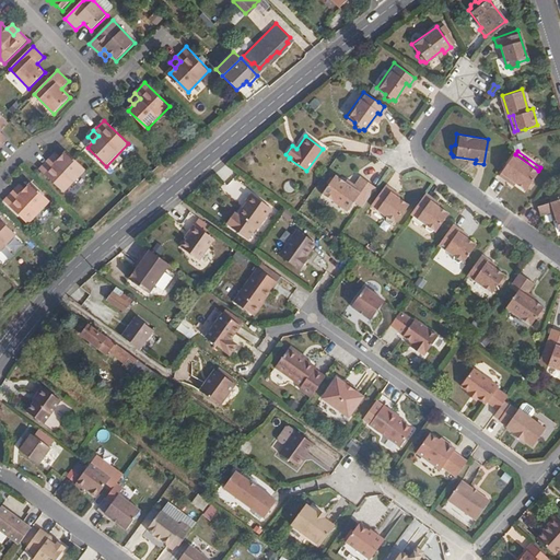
[(43,172),(68,195),(90,172),(70,153),(65,160),(59,165),(54,161),(43,172)]
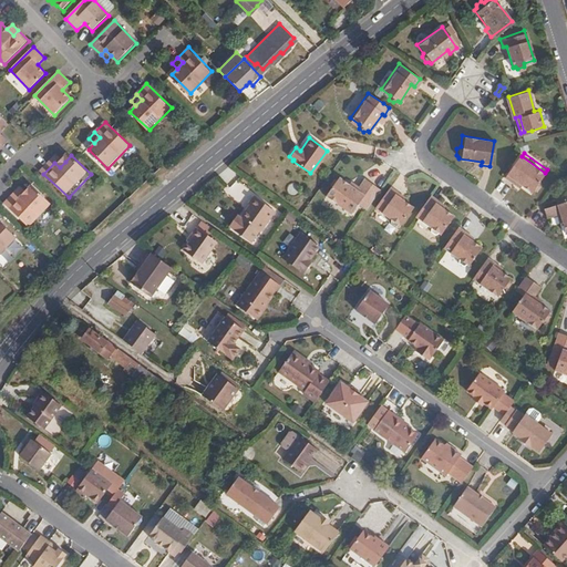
[(518,155),(503,176),(511,182),(512,179),(531,192),(537,183),(540,183),(544,178),(542,175),(544,173),(518,155)]
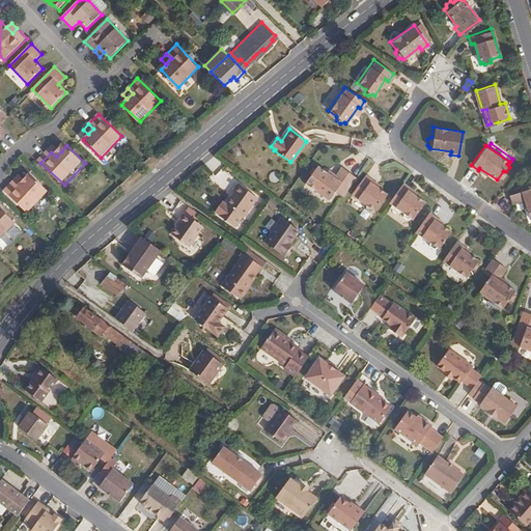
[(56,147),(51,152),(56,157),(61,151),(56,147)]
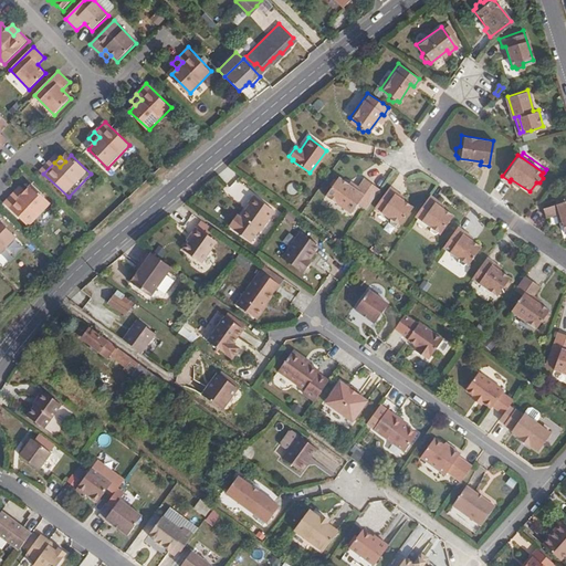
[(355,205),(363,209),(377,189),(362,178),(354,189),(336,177),(335,179),(332,179),(327,184),(328,188),(323,196),(348,213),(355,205)]
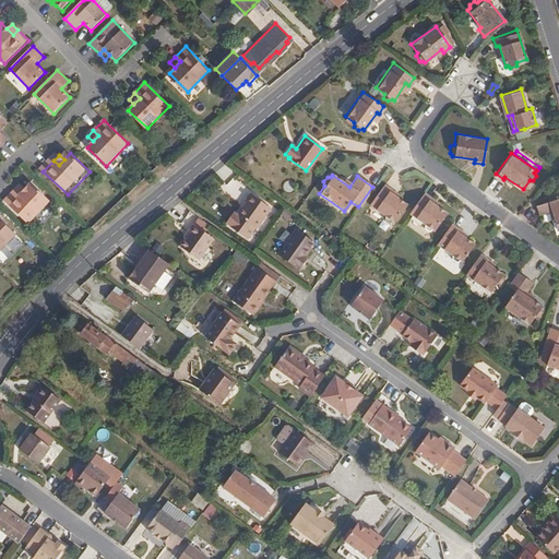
[(228,192),(238,185),(233,179),(224,187),(228,192)]
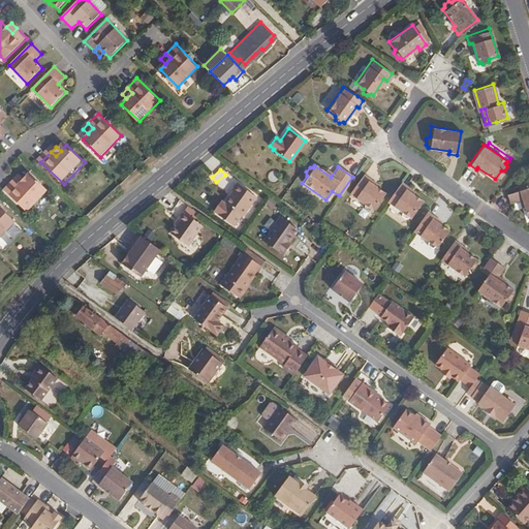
[(28,213),(49,190),(31,173),(20,185),(14,180),(4,191),(28,213)]
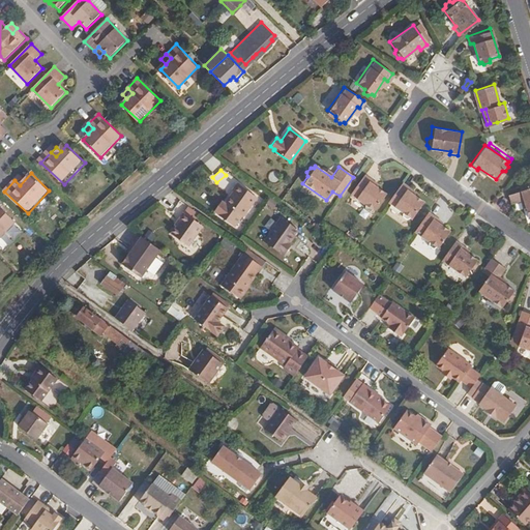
[(357,182),(349,194),(364,204),(363,208),(369,211),(372,209),(374,210),(385,194),(376,186),(369,181),(371,179),(363,174),(357,182)]
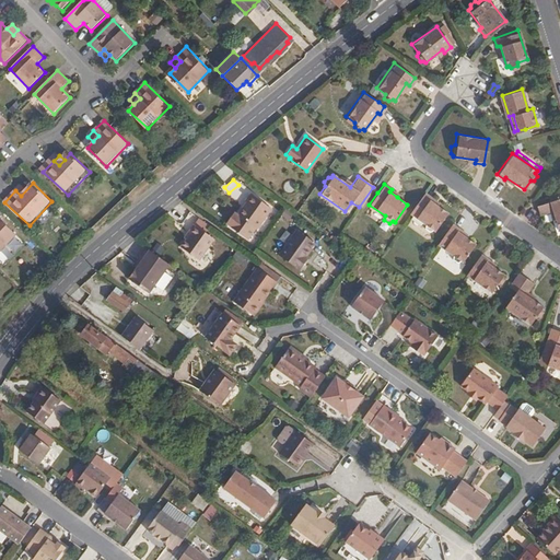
[(21,185),(15,190),(21,196),(26,189),(21,185)]
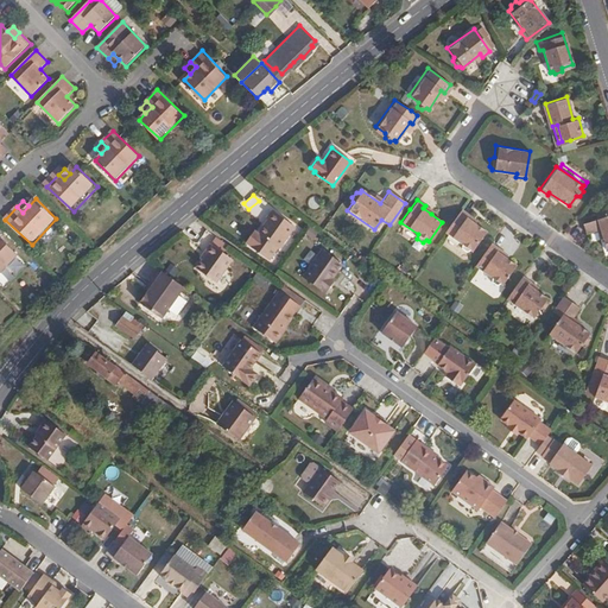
[(607,202),(595,207),(597,216),(607,213),(607,202)]
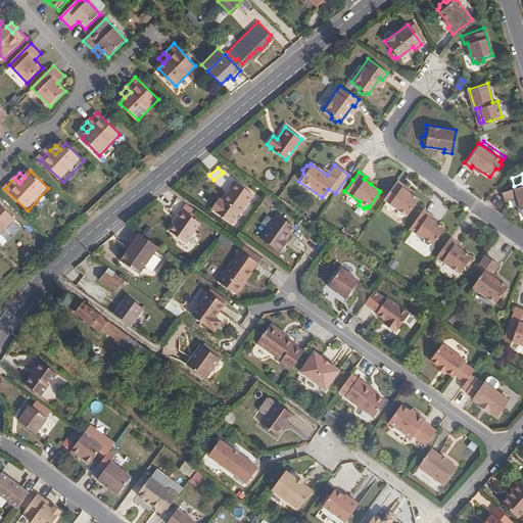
[(395,180),(382,199),(396,209),(395,214),(400,217),(403,215),(406,216),(418,198),(401,186),(402,184),(395,180)]
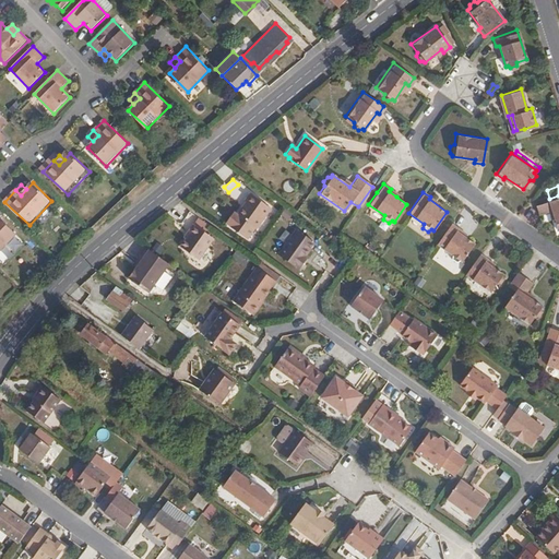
[(245,201),(236,214),(256,227),(269,207),(248,193),(244,200),(245,201)]
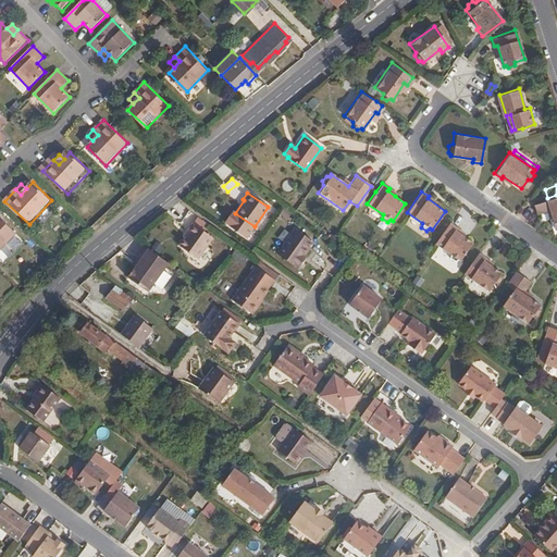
[(556,195),(547,198),(534,202),(536,211),(551,208),(556,227),(556,195)]
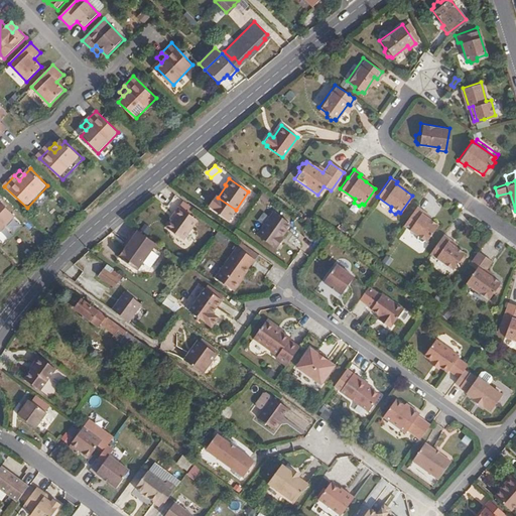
[(0,233),(15,217),(0,202),(0,233)]
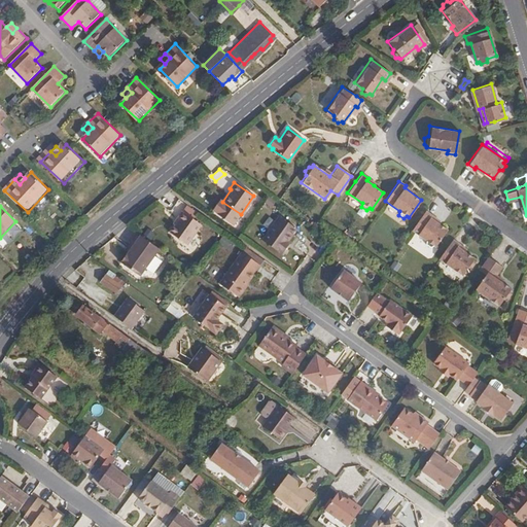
[(425,210),(412,230),(426,241),(425,244),(430,247),(433,246),(435,247),(448,230),(430,217),(432,215),(425,210)]
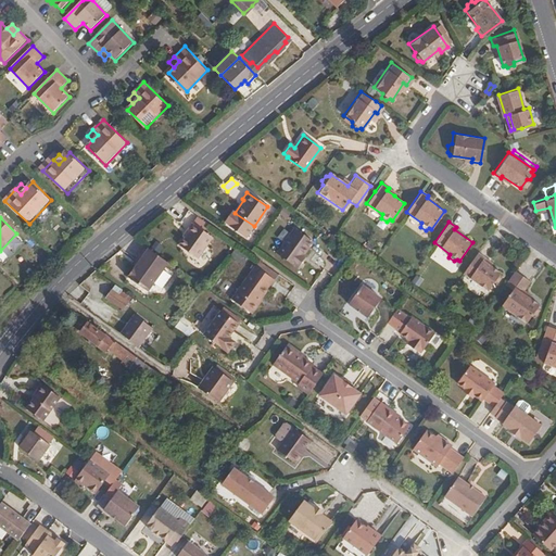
[(188,232),(185,238),(178,245),(197,258),(211,238),(191,224),(186,230),(188,232)]
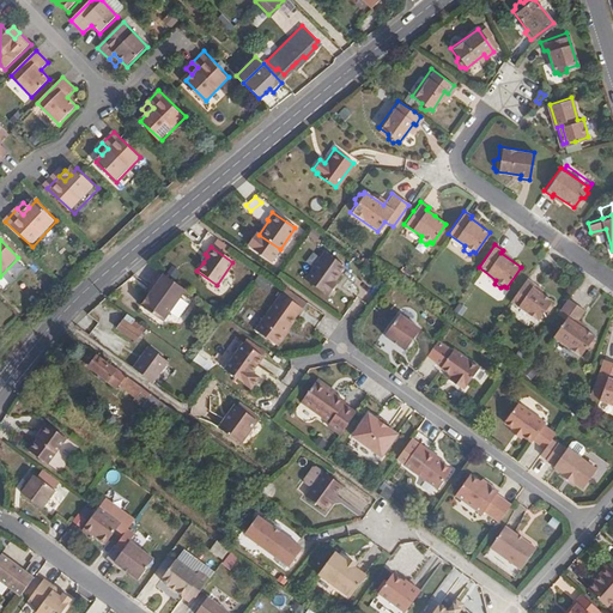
[(327,295),(333,286),(331,284),(334,280),(344,266),(323,252),(317,259),(303,279),(327,295)]
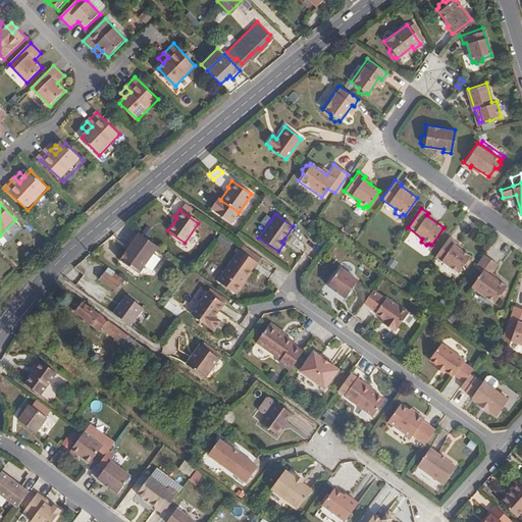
[(156,247),(134,231),(125,244),(129,246),(125,250),(118,261),(138,274),(156,247)]
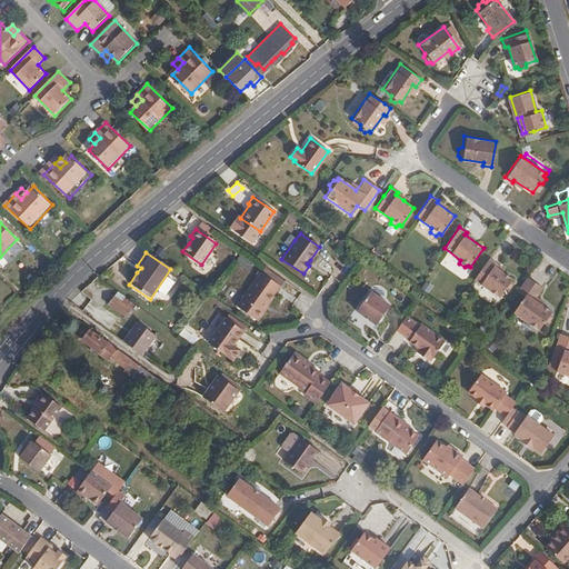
[(489,257),(473,278),(485,286),(498,296),(505,288),(508,288),(512,282),(511,279),(511,277),(495,265),(496,262),(489,257)]
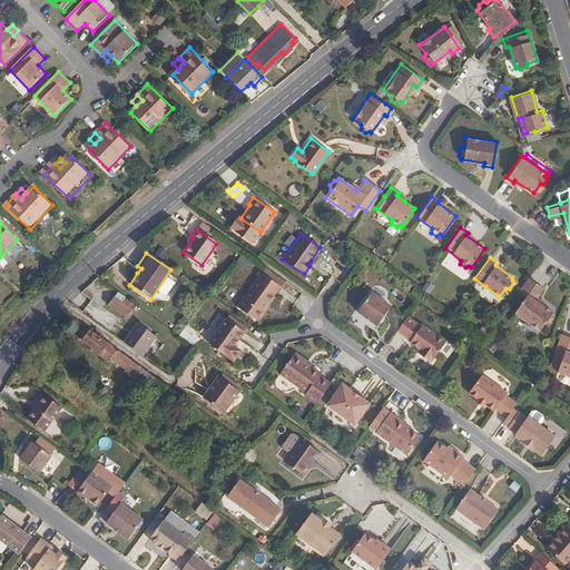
[(283,281),(264,266),(259,273),(279,286),(283,281)]
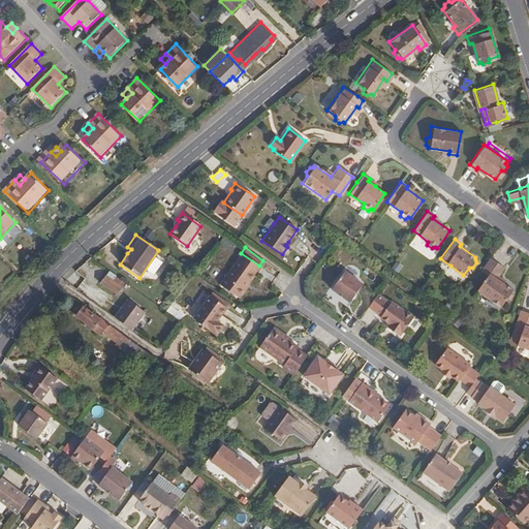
[(259,266),(241,253),(241,252),(218,284),(238,298),(259,266)]
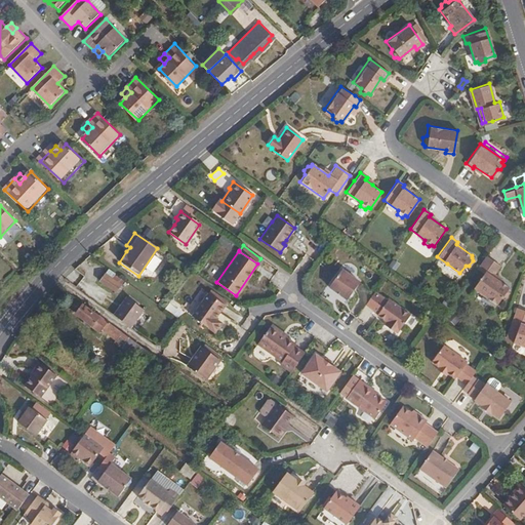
[(487,254),(467,282),(497,304),(503,295),(507,295),(510,290),(509,288),(510,286),(493,275),(500,264),(487,254)]
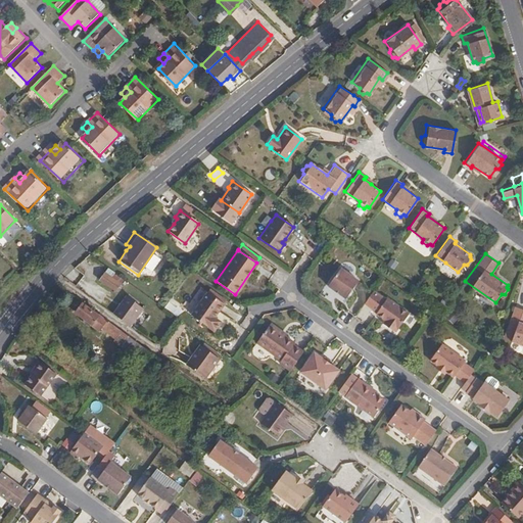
[(112,289),(121,279),(104,268),(96,278),(112,289)]
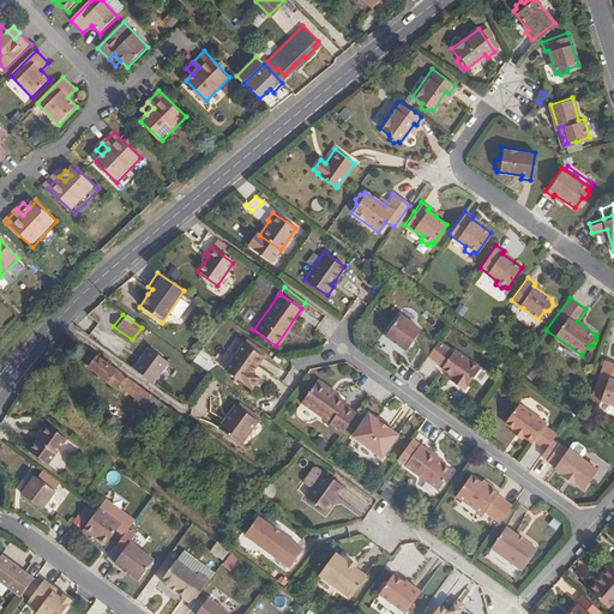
[(399,315),(384,336),(405,350),(420,330),(399,315)]
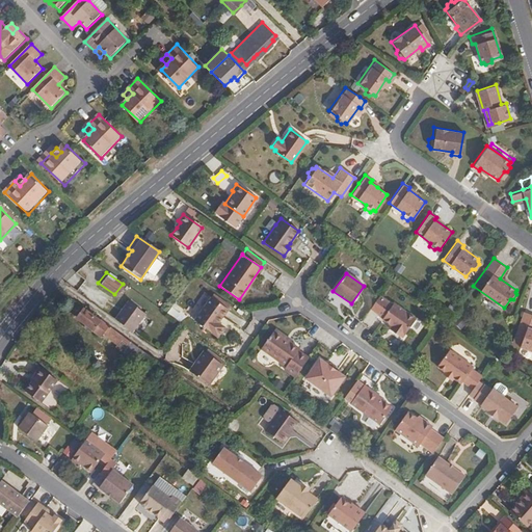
[(379,296),(370,309),(382,318),(381,319),(391,326),(394,327),(392,331),(401,338),(402,335),(404,336),(415,319),(393,303),(392,304),(379,296)]
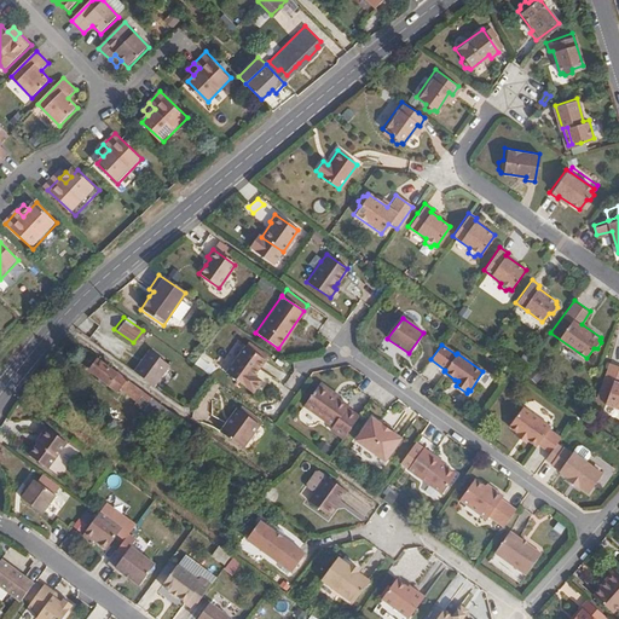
[(244,346),(225,372),(253,392),(260,381),(253,375),(264,359),(244,346)]
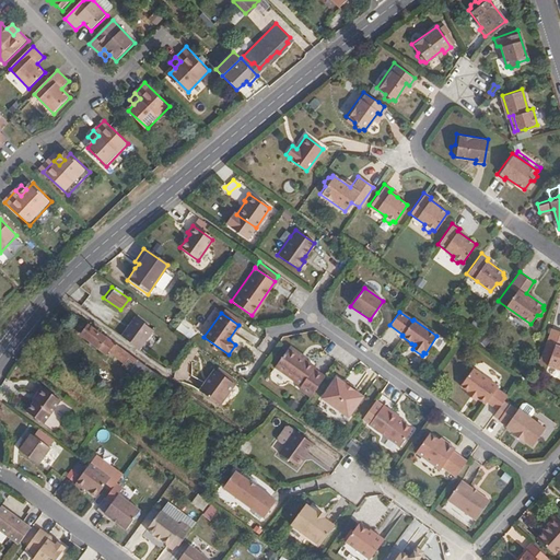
[(135,314),(128,323),(146,337),(152,328),(135,314)]
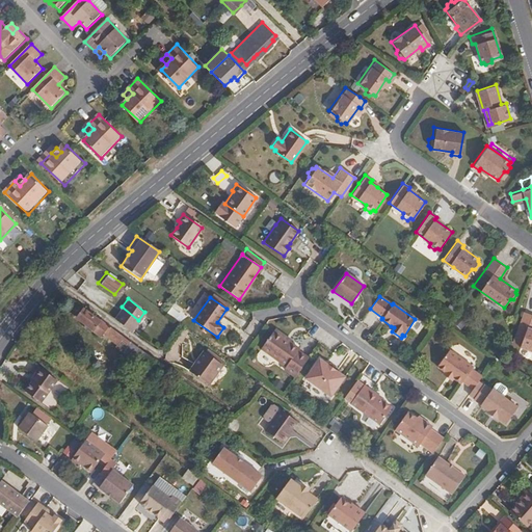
[(122,307),(114,317),(131,329),(138,320),(122,307)]
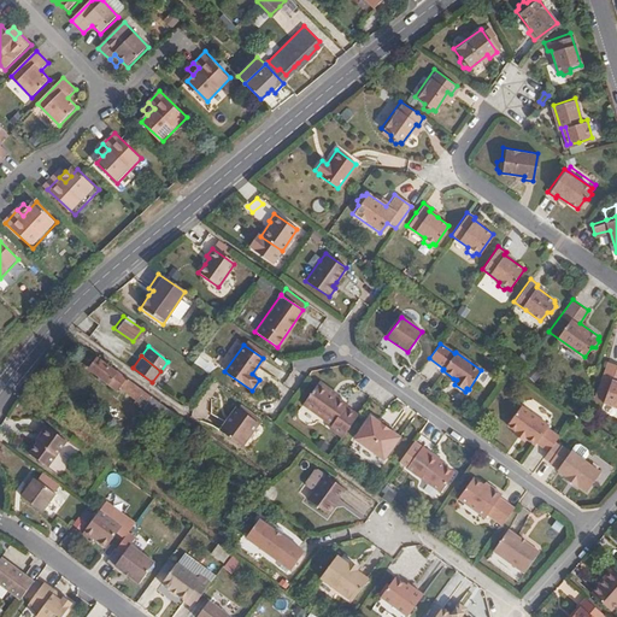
[(135,415),(140,418),(154,398),(130,380),(115,369),(113,370),(95,358),(88,366),(106,380),(105,382),(109,385),(115,388),(117,386),(134,398),(131,401),(140,407),(135,415)]
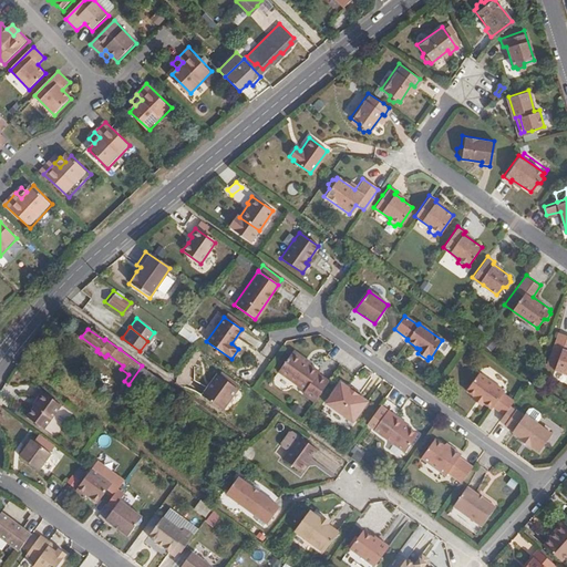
[(566,333),(558,330),(553,347),(563,350),(556,369),(566,372),(566,333)]
